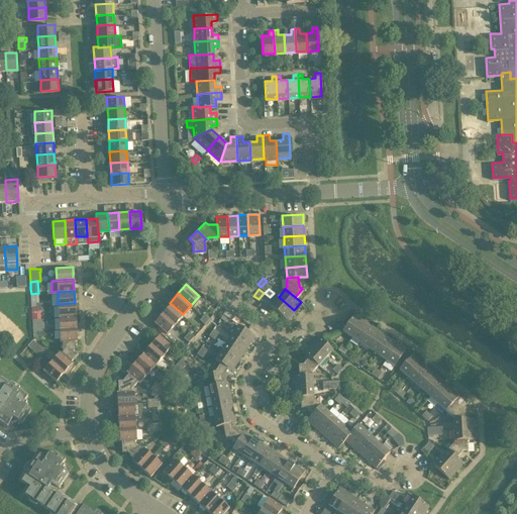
[(294,310),(279,297),(272,305),(287,318),(294,310)]
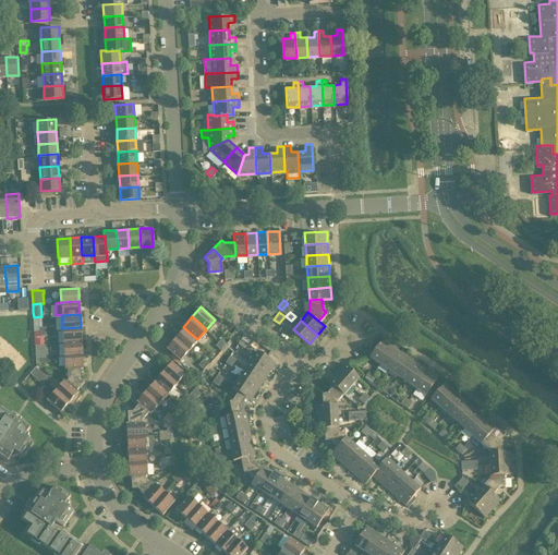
[(63,341),(81,340),(81,327),(62,328),(63,341)]
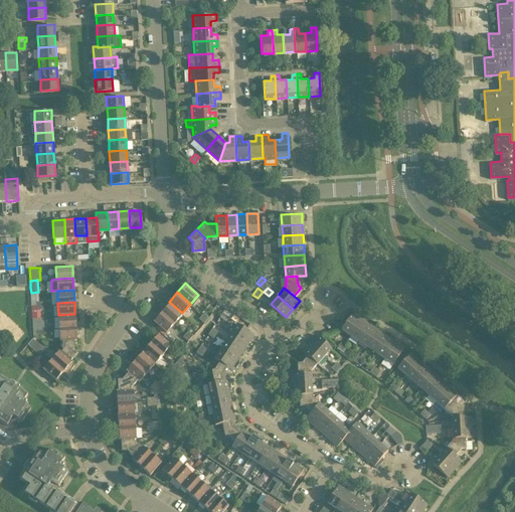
[(174,322),(182,313),(169,302),(161,311),(174,322)]
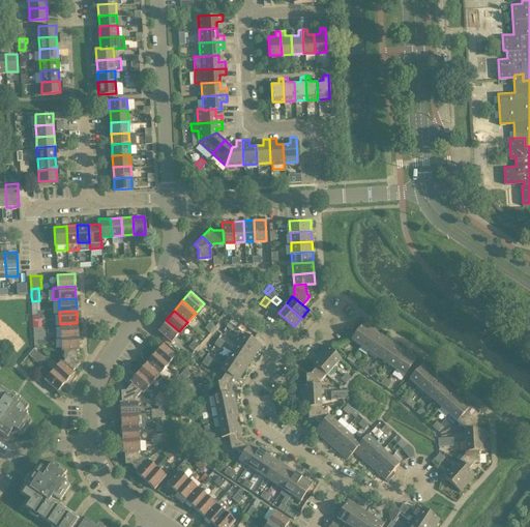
[(45,317),(43,313),(37,313),(32,313),(33,326),(38,325),(38,317),(45,317)]
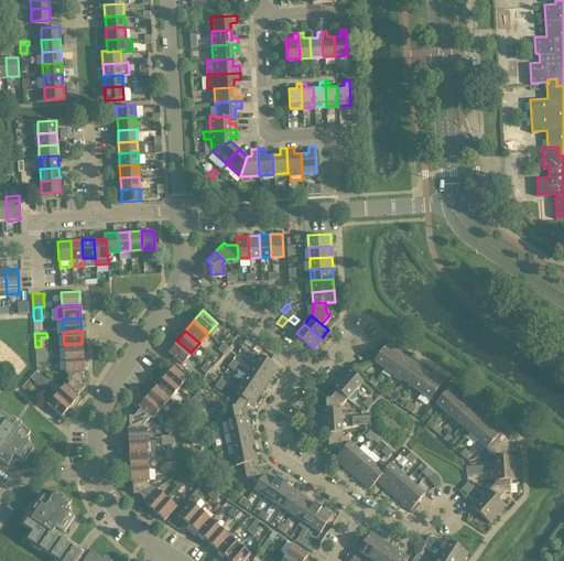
[(246,336),(242,342),(249,346),(251,347),(255,342),(246,336)]
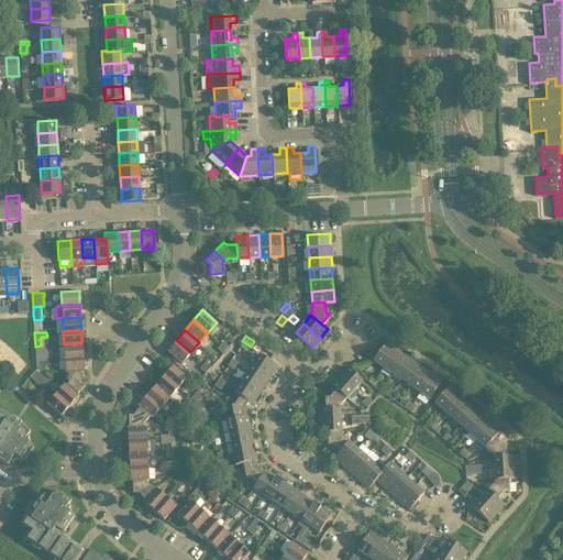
[(181,362),(190,352),(176,340),(167,350),(181,362)]
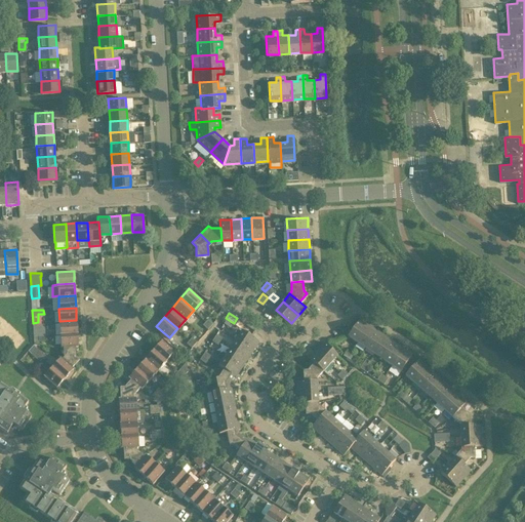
[(357,340),(368,323),(359,317),(348,334),(357,340)]
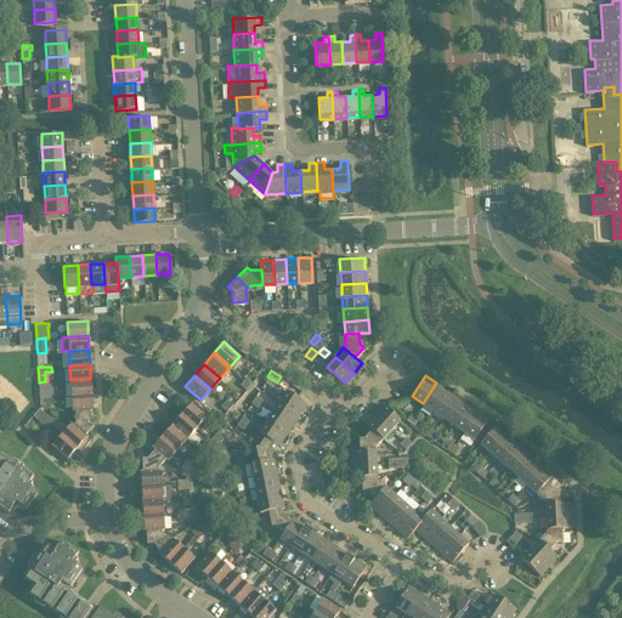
[(72,395),(91,395),(90,379),(71,380),(72,395)]
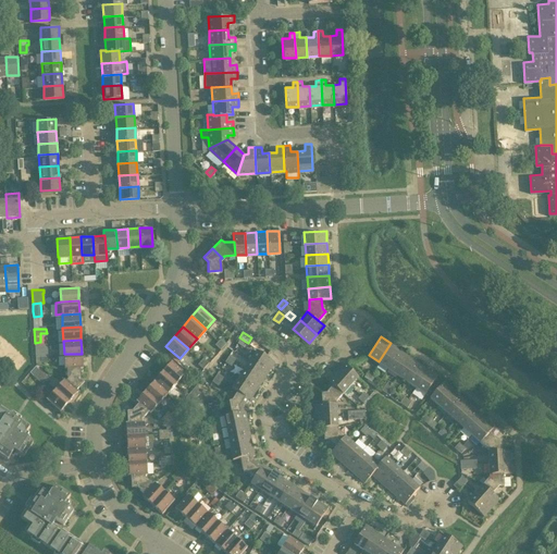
[(391,343),(379,361),(387,367),(400,348),(391,343)]
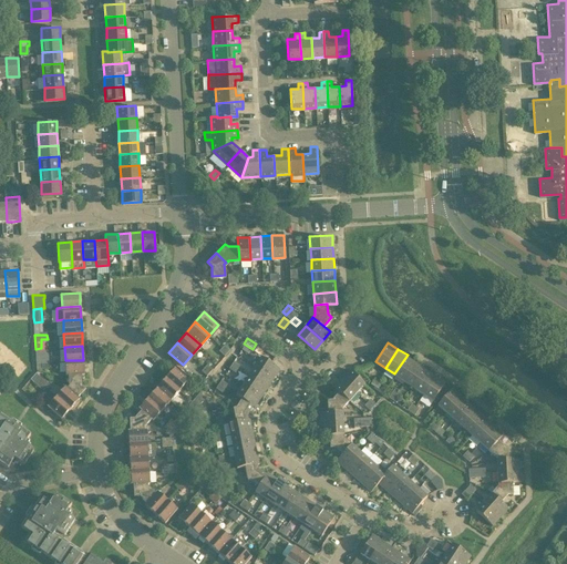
[(260,355),(254,365),(272,377),(279,367),(260,355)]
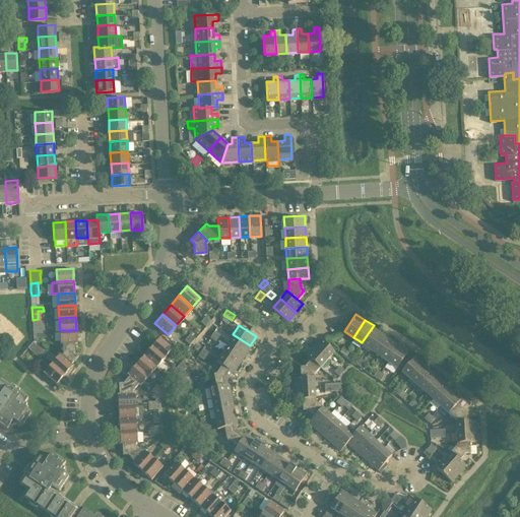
[(374,325),(362,342),(371,348),(382,331),(374,325)]
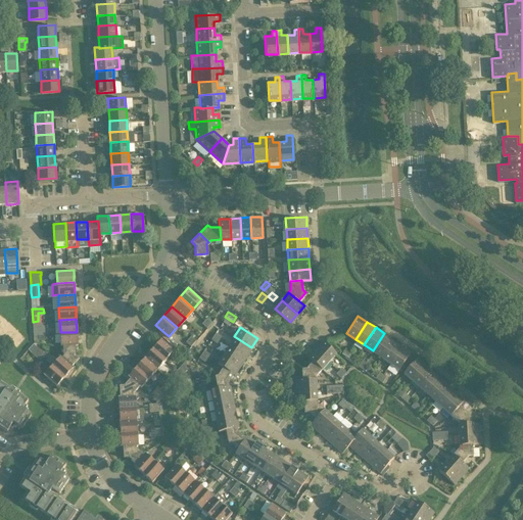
[(75,343),(74,344),(78,344),(77,332),(60,332),(54,333),(55,341),(60,340),(61,345),(63,344),(75,343)]
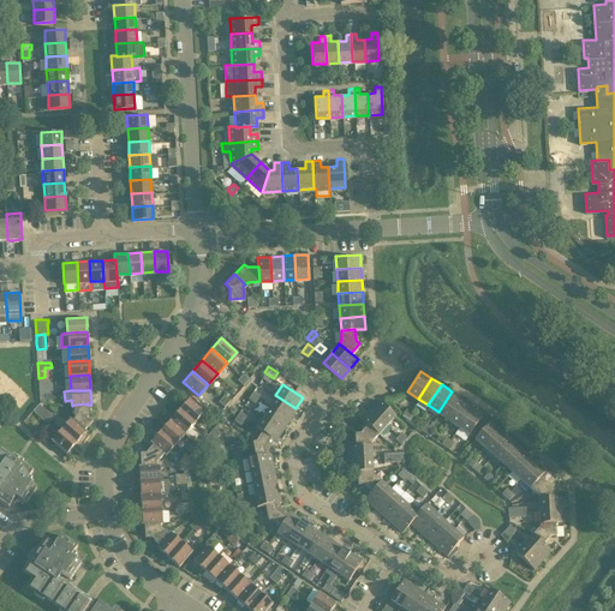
[(463,399),(452,391),(439,412),(448,419),(463,399)]
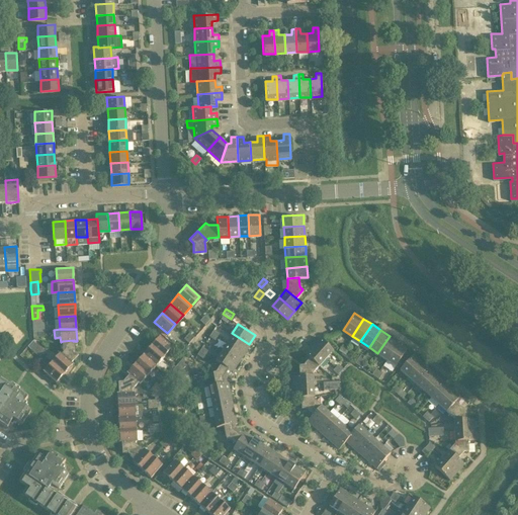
[(244,353),(249,344),(232,333),(227,342),(244,353)]
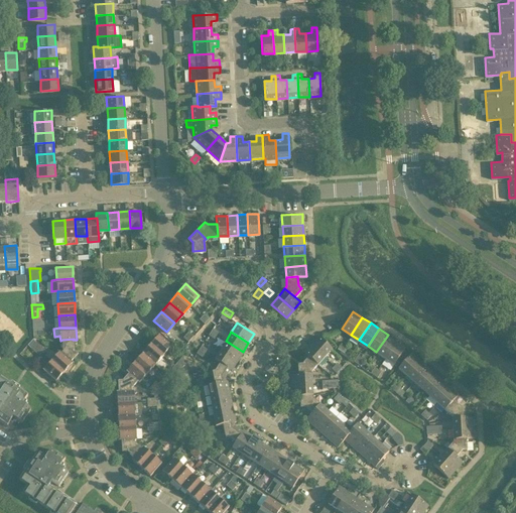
[(163,353),(171,344),(158,333),(150,342),(163,353)]
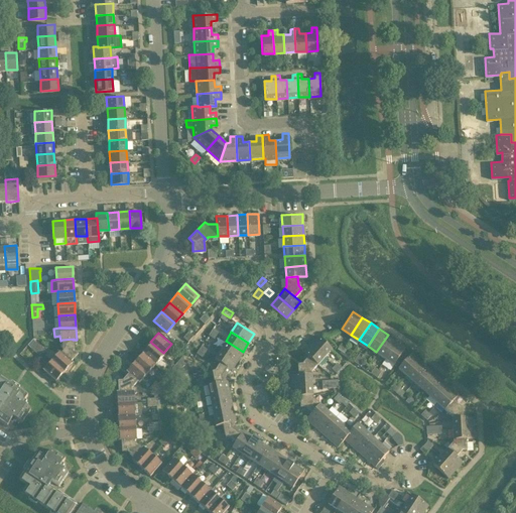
[(315,334),(308,342),(325,355),(332,347),(315,334)]
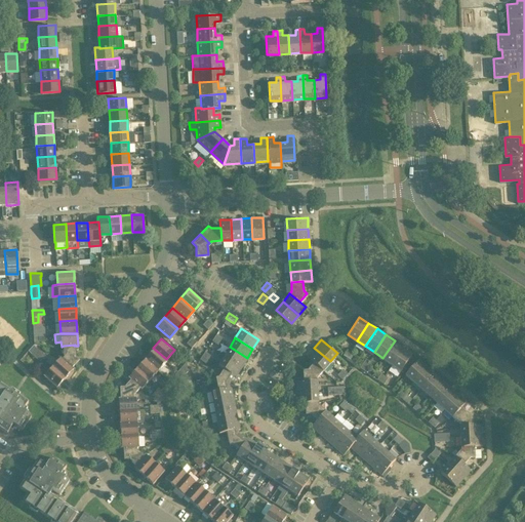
[(395,340),(382,358),(392,363),(403,346),(395,340)]
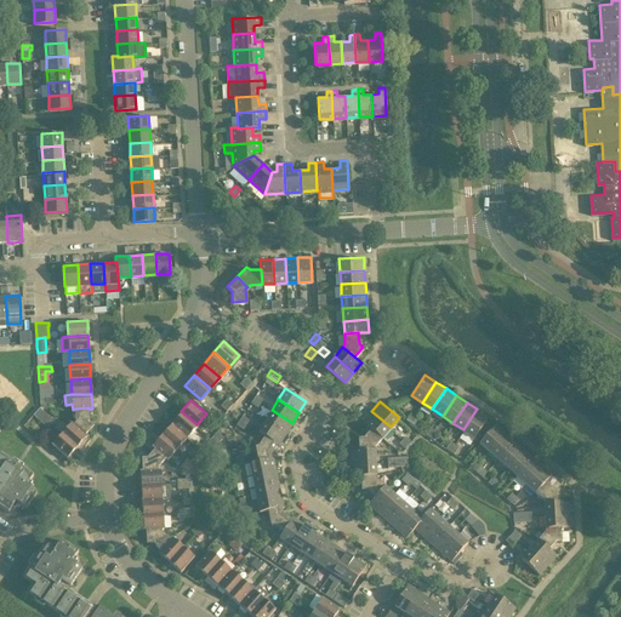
[(266,405),(258,416),(265,420),(285,433),(292,423),(272,410),(266,405)]
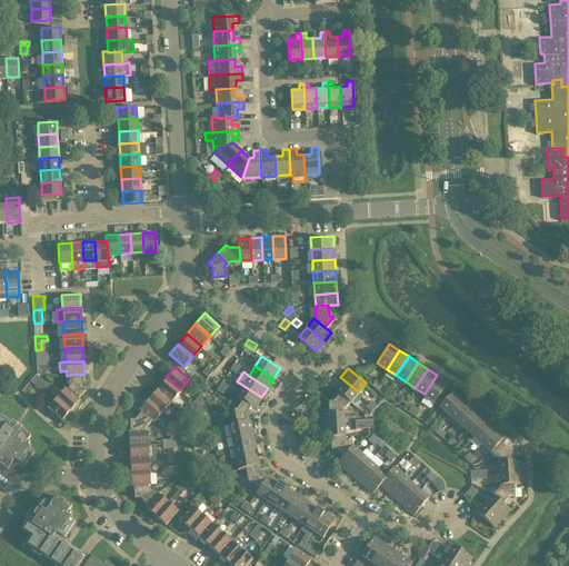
[(77,397),(78,397),(86,388),(81,385),(80,375),(81,374),(69,375),(69,386),(68,388),(67,388),(77,397)]
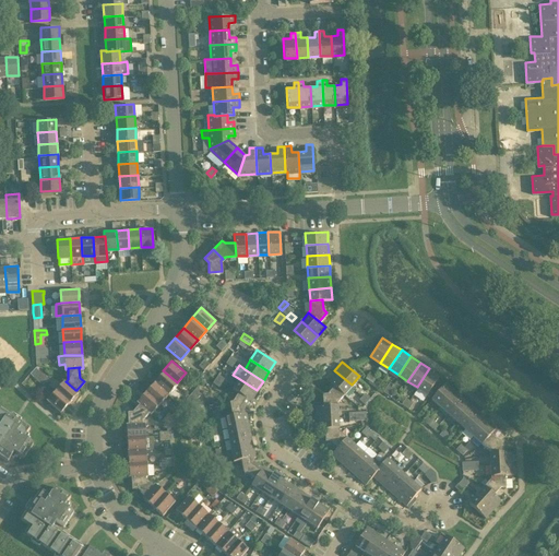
[(36,371),(33,375),(36,378),(39,375),(43,371),(39,368),(36,371)]
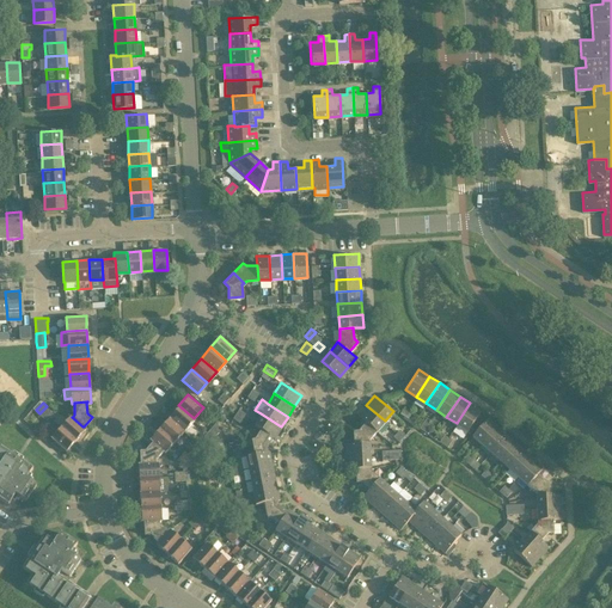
[(470,403),(457,423),(466,430),(481,410),(470,403)]
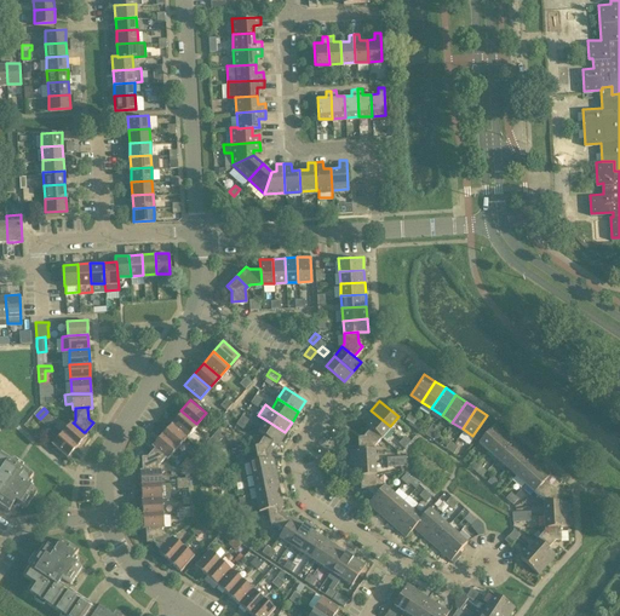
[(171,421),(187,435),(196,424),(181,410),(171,421)]
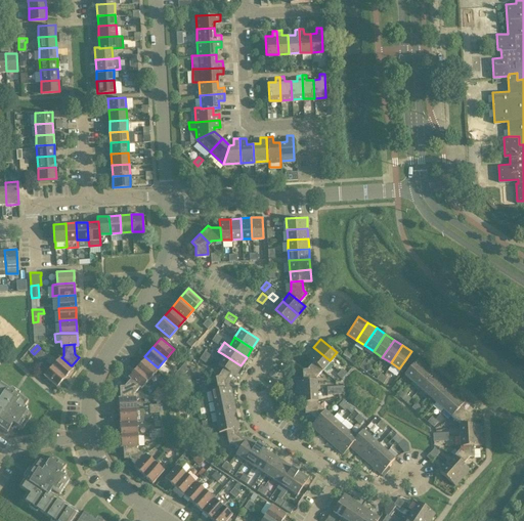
[(322,368),(330,360),(313,347),(307,355),(313,360),(322,368)]
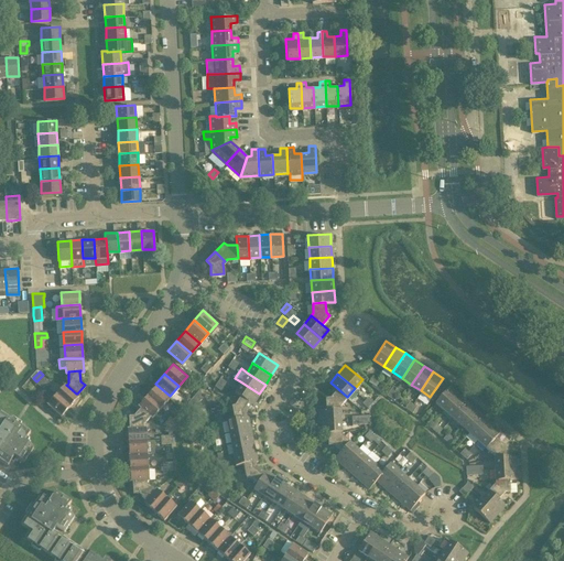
[(252,403),(259,394),(240,381),(234,391),(240,395),(251,402),(252,403)]
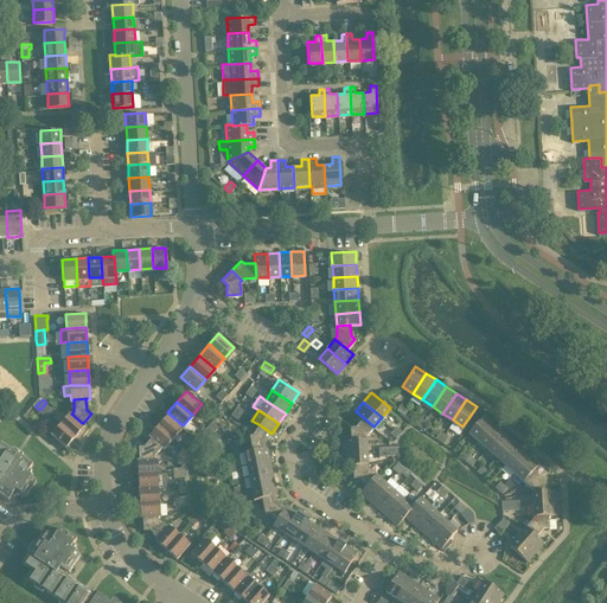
[(61,422),(75,435),(84,424),(83,423),(82,423),(71,414),(72,414),(70,411),(61,422)]
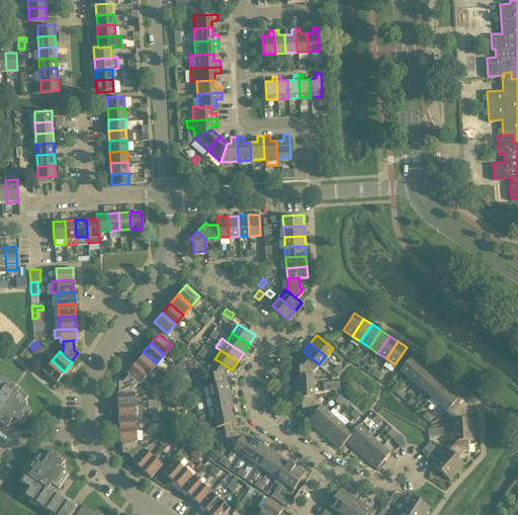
[(135,361),(148,372),(156,363),(143,352),(135,361)]
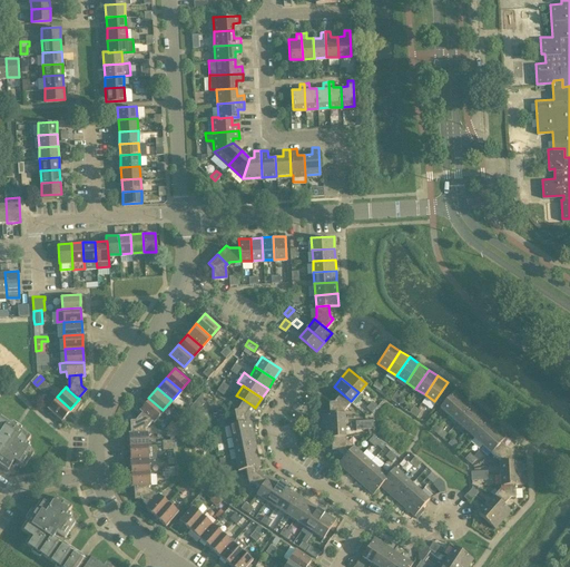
[(454,388),(440,404),(449,412),(463,396),(454,388)]
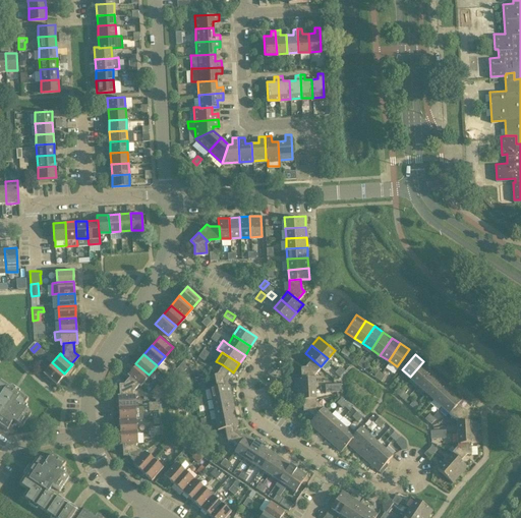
[(178,364),(176,366),(181,371),(183,368),(184,368),(185,366),(184,358),(178,364)]
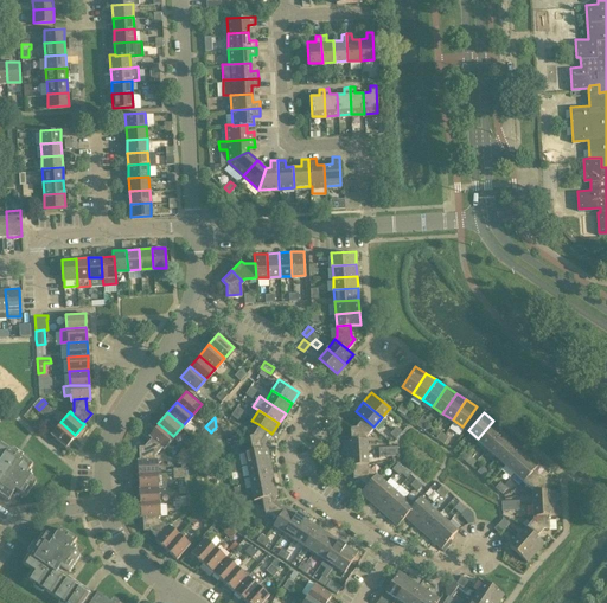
[(366,435),(374,427),(363,417),(355,425),(350,425),(351,438),(366,437),(366,435)]
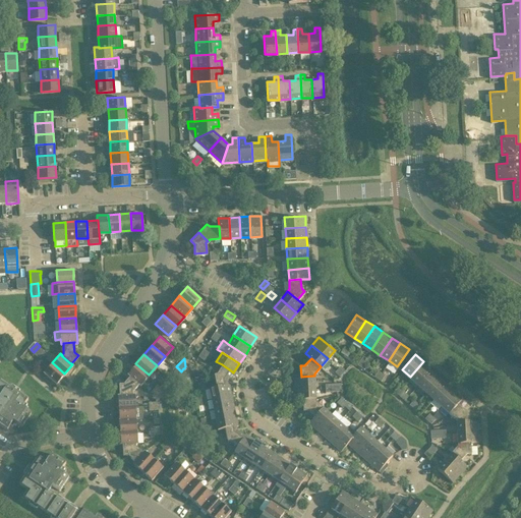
[(431,368),(423,361),(410,377),(417,384),(431,368)]
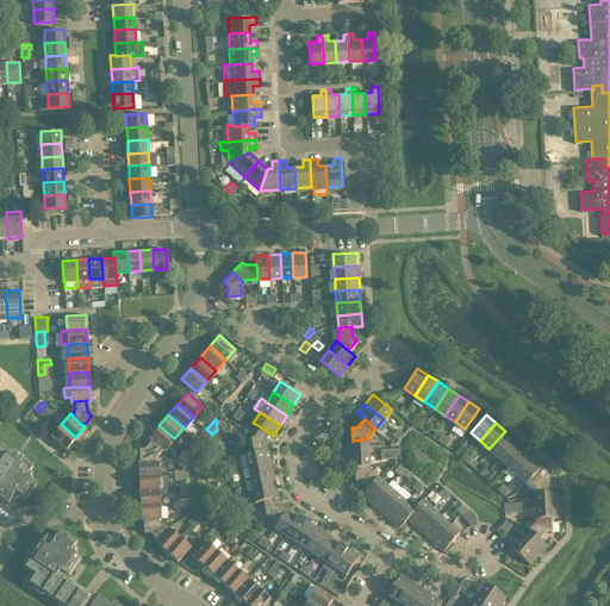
[(75,437),(61,424),(50,435),(64,448),(75,437)]
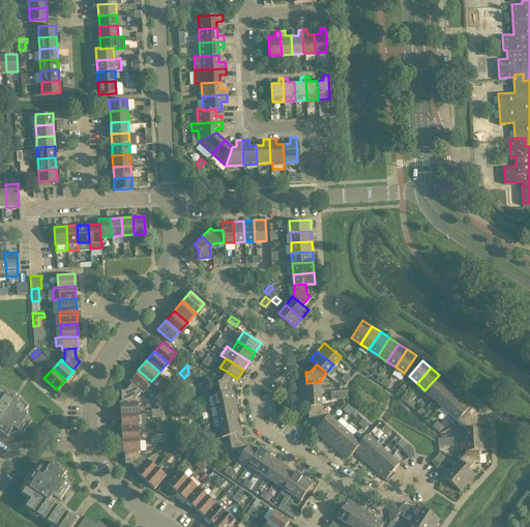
[(141,389),(142,391),(151,381),(138,370),(129,379),(131,382),(133,381),(141,389)]
